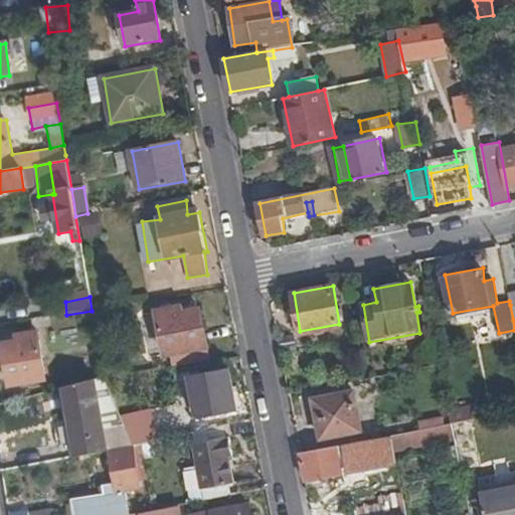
[(158,311),(166,356),(208,347),(200,308),(183,312),(182,307),(158,311)]
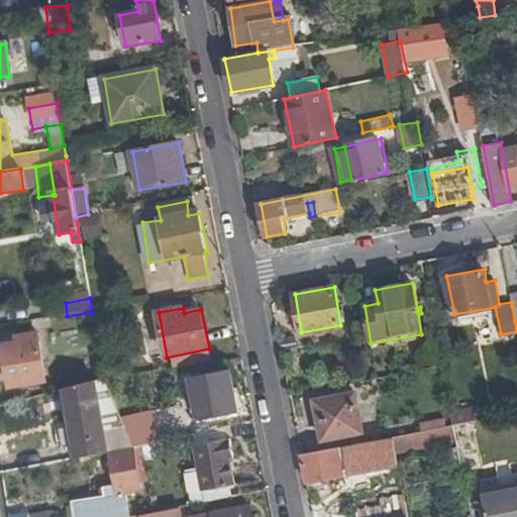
[(17,337),(18,342),(3,345),(9,386),(45,381),(38,334),(17,337)]
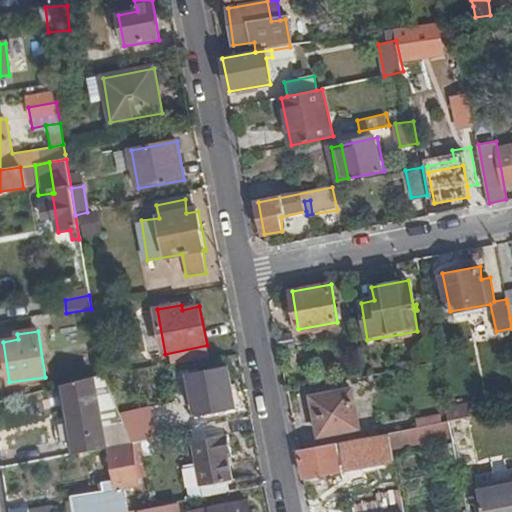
[(194,403),(196,414),(236,407),(228,368),(189,375),(194,403)]
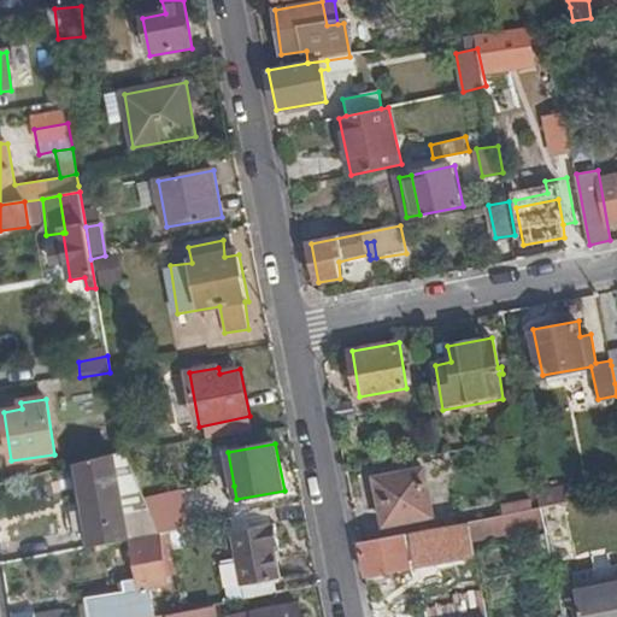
[(87,529),(89,548),(130,541),(142,538),(137,516),(124,518),(117,468),(123,465),(119,454),(77,465),(87,529)]
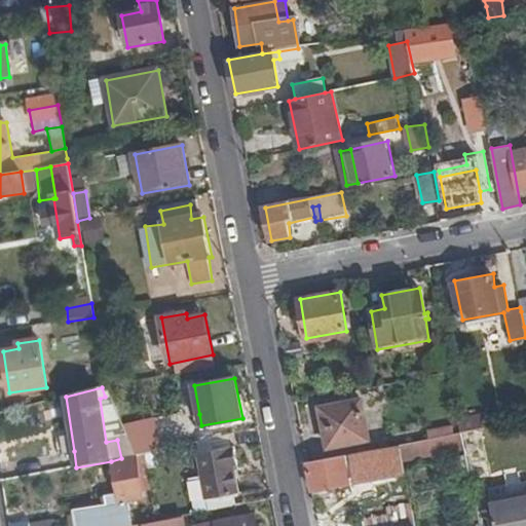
[(321,407),(328,447),(368,440),(361,399),(344,402),(343,396),(329,398),(330,405),(321,407)]
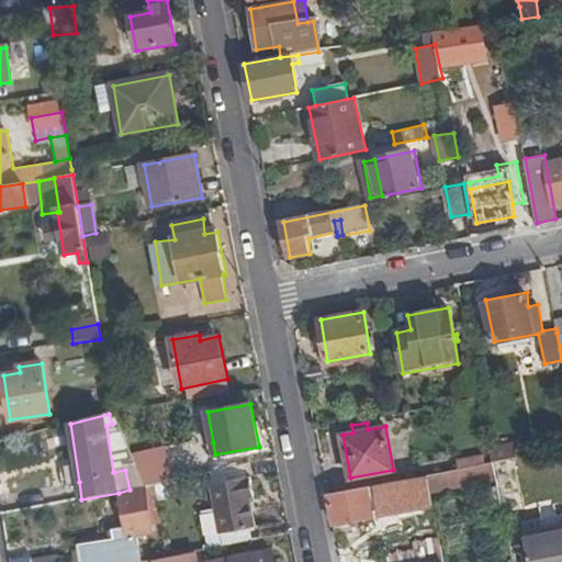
[(70,424),(65,425),(71,469),(59,470),(62,484),(79,482),(70,424)]
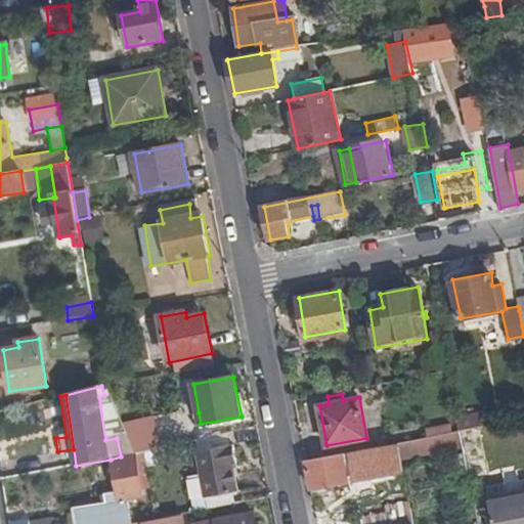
[(427,436),(451,431),(449,424),(425,427),(427,436)]
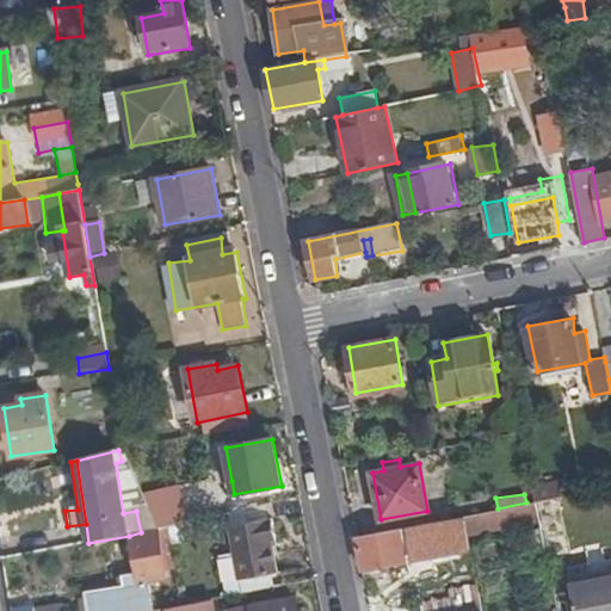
[(177,524),(192,522),(180,495),(147,504),(149,508),(159,529),(171,526),(177,524)]
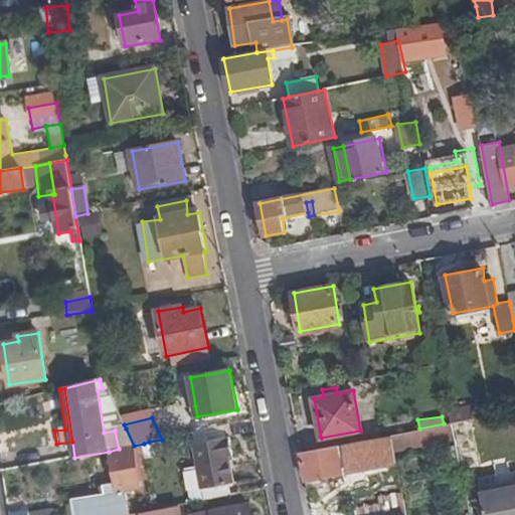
[(394,449),(455,437),(452,421),(444,423),(419,428),(391,435),(392,442),(394,449)]
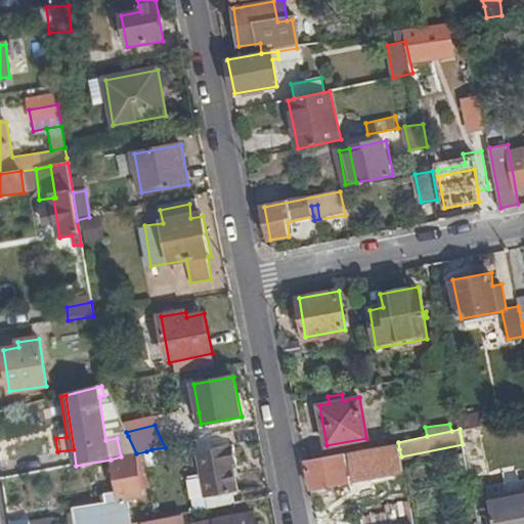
[(136,453),(128,436),(117,438),(121,456),(136,453)]
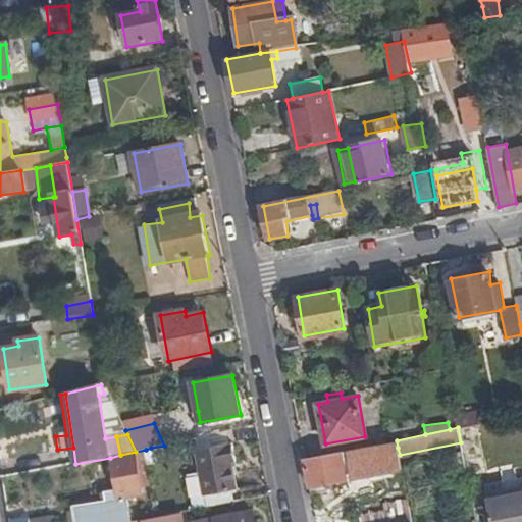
[(397,440),(343,451),(345,458),(398,448),(397,440)]
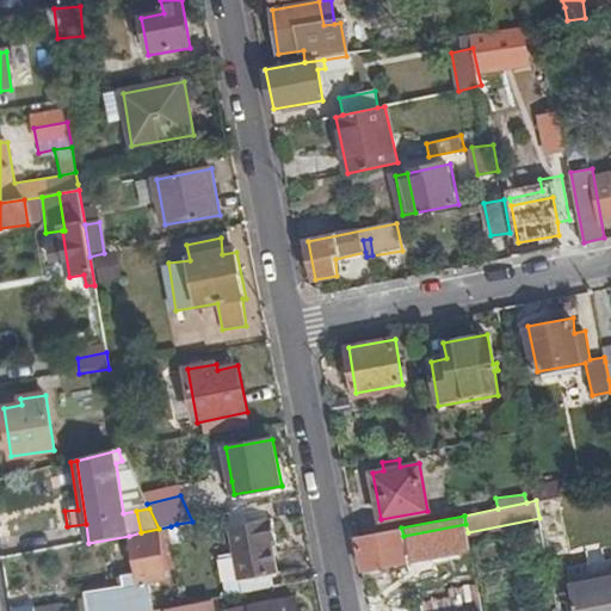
[(229,529),(238,579),(276,573),(270,542),(277,539),(271,520),(229,529)]
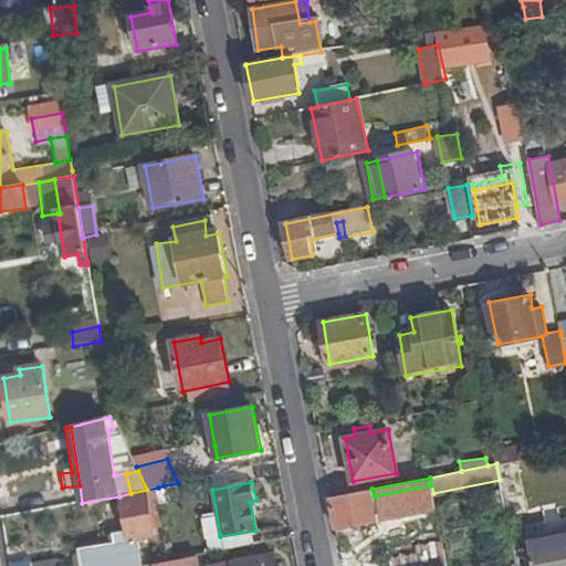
[(371,489),(331,496),(337,526),(435,506),(433,493),(431,485),(374,496),(371,489)]
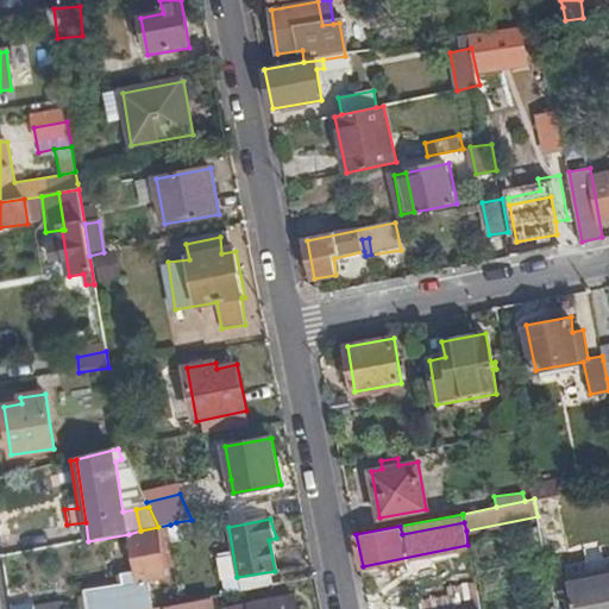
[(532,567),(547,565),(539,523),(528,526),(531,537),(526,537),(532,567)]
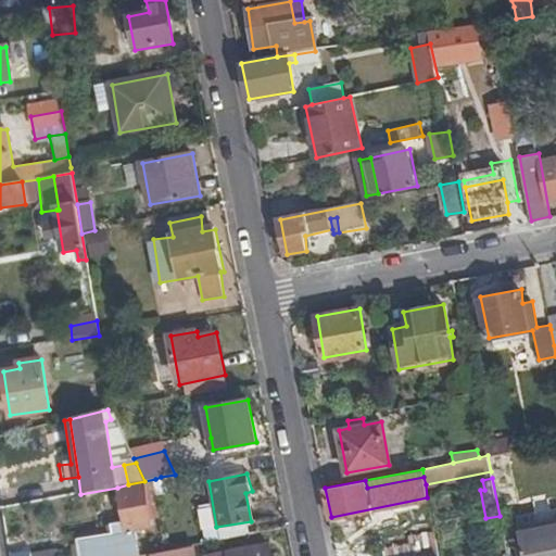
[(128,484),(117,488),(123,520),(125,533),(137,531),(148,529),(147,495),(158,492),(155,479),(144,481),(128,484)]
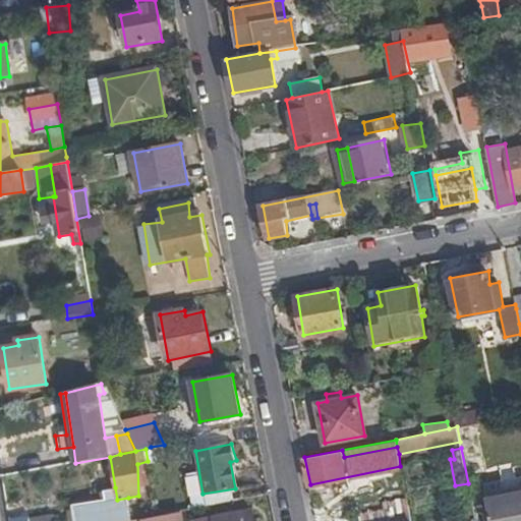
[(487,498),(520,491),(520,485),(486,493),(487,498)]
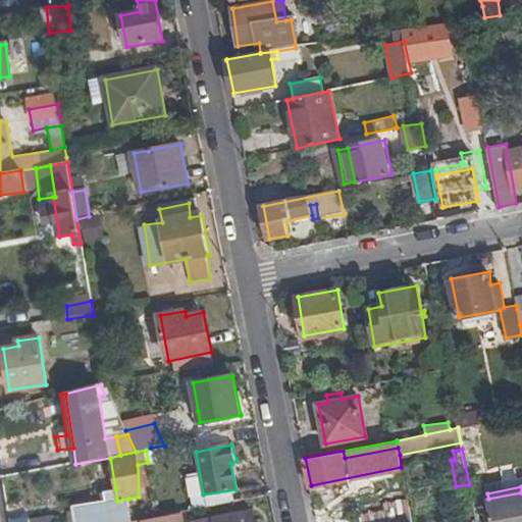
[(117,501),(115,488),(103,490),(105,500),(74,505),(77,521),(126,521),(133,521),(128,499),(117,501)]
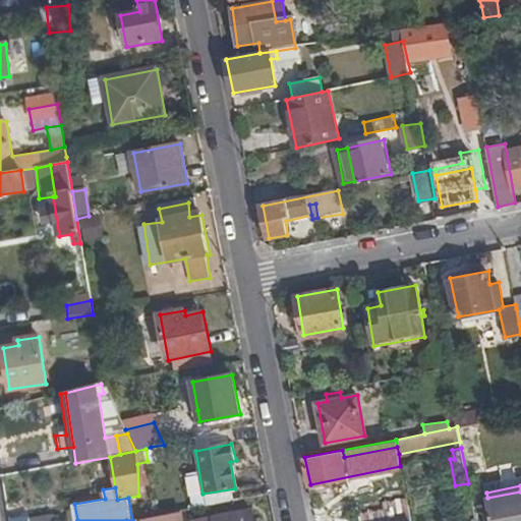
[(520,520),(520,491),(487,498),(490,520),(520,520)]
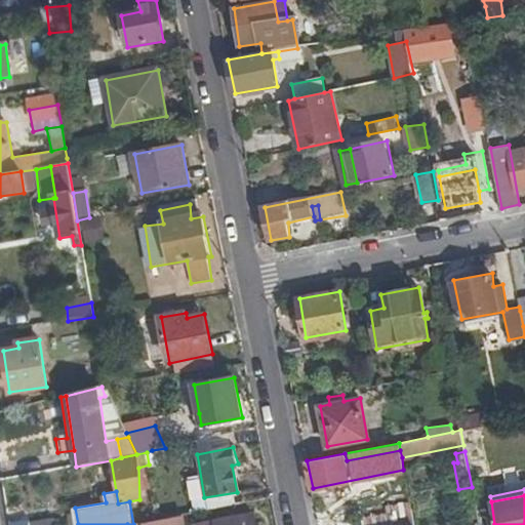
[(360,521),(360,524),(415,524),(411,510),(360,521)]
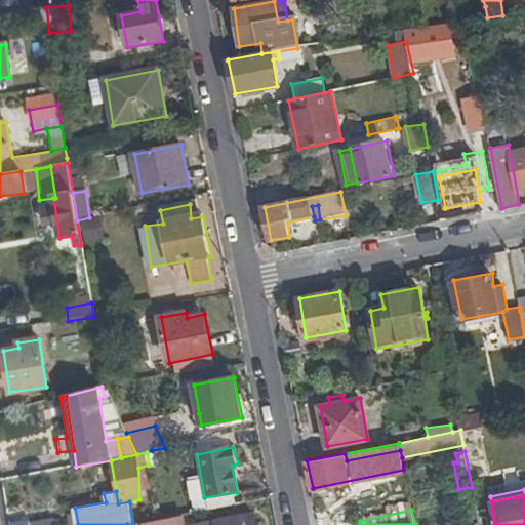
[(217,524),(254,524),(253,515),(217,522),(217,524)]
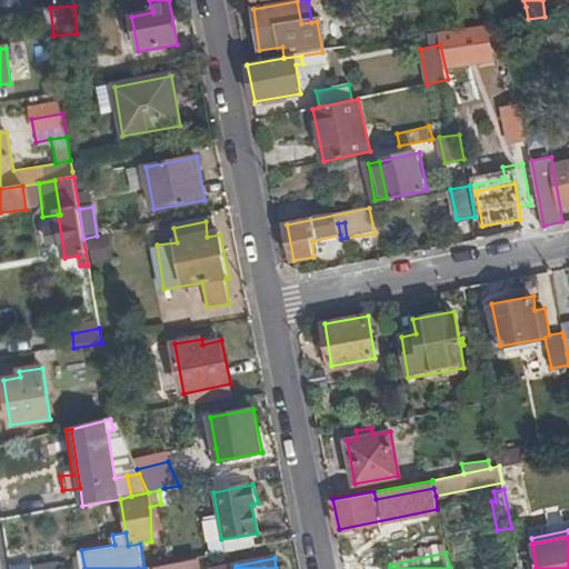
[(198,568),(197,559),(172,562),(153,567),(153,568),(198,568)]
